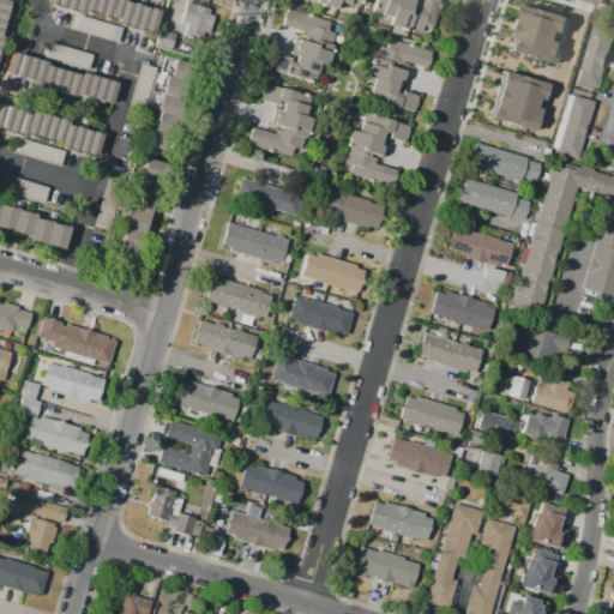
[(48,0),(48,2),(84,13),(85,11),(115,20),(115,23),(151,35),(158,11),(126,1),(126,0),(48,0)]
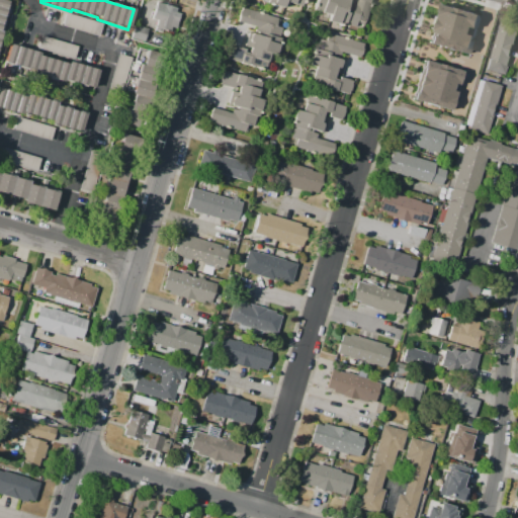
[(314,10),(316,0),(347,0),(345,9),(347,9),(349,10),(351,0),(354,0),(356,1),(356,0),(371,0),(365,24),(357,22),(356,27),(346,24),(346,26),(328,21),(330,14),(314,10)]
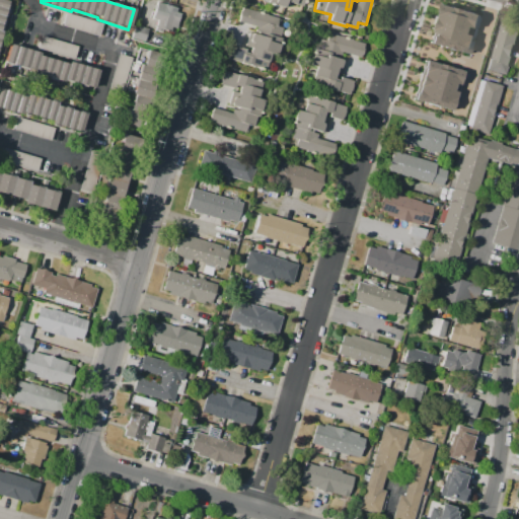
[(0,1),(9,4),(0,33),(3,34),(0,44),(0,1)]
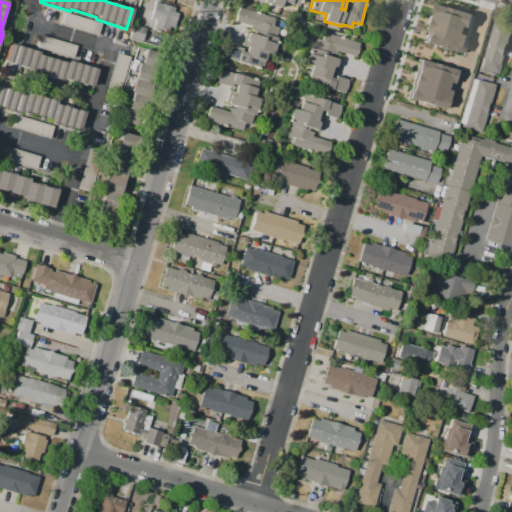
[(155,2),(149,18),(156,21),(153,30),(154,31),(161,33),(163,30),(168,31),(170,27),(174,28),(180,10),(177,9),(155,2)]
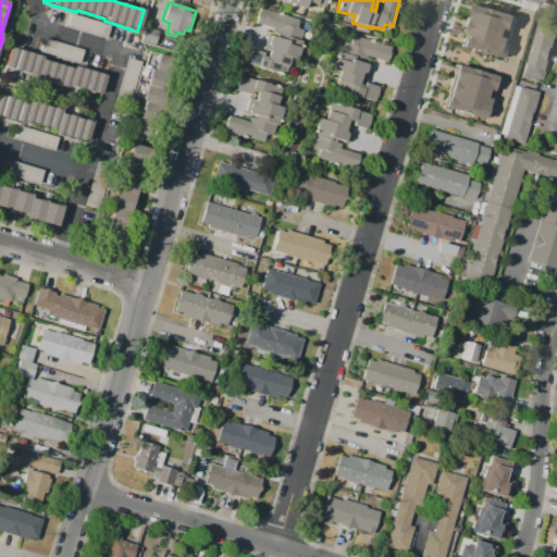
[(471,3),(514,16),(500,59),(458,47),(460,39),(466,23),(470,8),(471,3)]
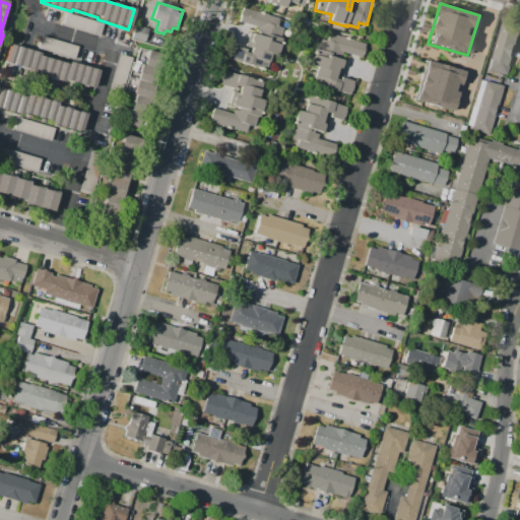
[(228,58),(232,45),(246,49),(245,52),(250,54),(251,47),(246,46),(250,31),(255,34),(257,26),(238,21),(242,7),(280,18),(277,26),(283,28),(280,38),(281,38),(276,55),(270,53),(265,69),(228,58)]
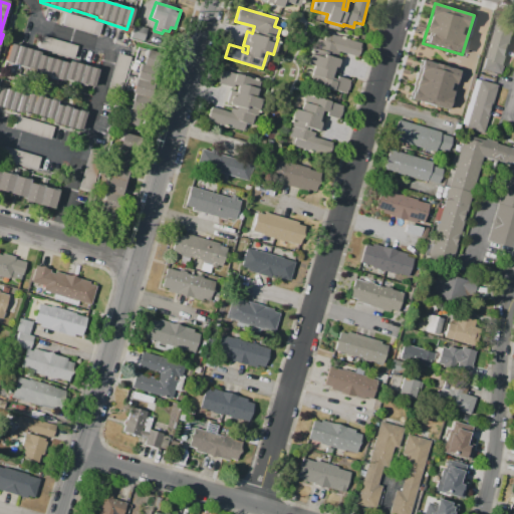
[(513,28),(499,76),(480,70),(495,19),(513,24),(513,28)]
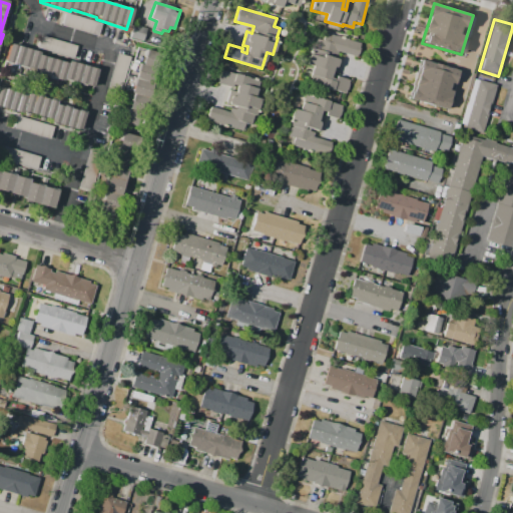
[(134,25),(146,28),(142,41),(130,37),(134,25)]
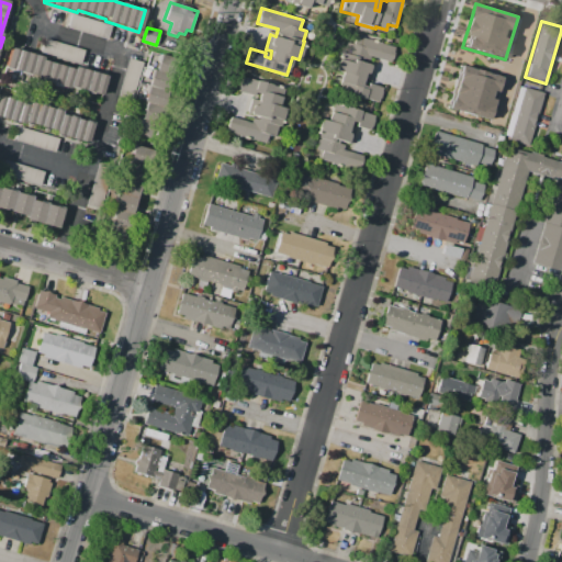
[(336,90),(340,72),(336,71),(345,42),(353,44),(356,36),(395,47),(391,63),(371,56),(369,64),(374,66),(370,81),(364,79),(362,85),(368,86),(368,83),(383,88),(379,103),(336,90)]
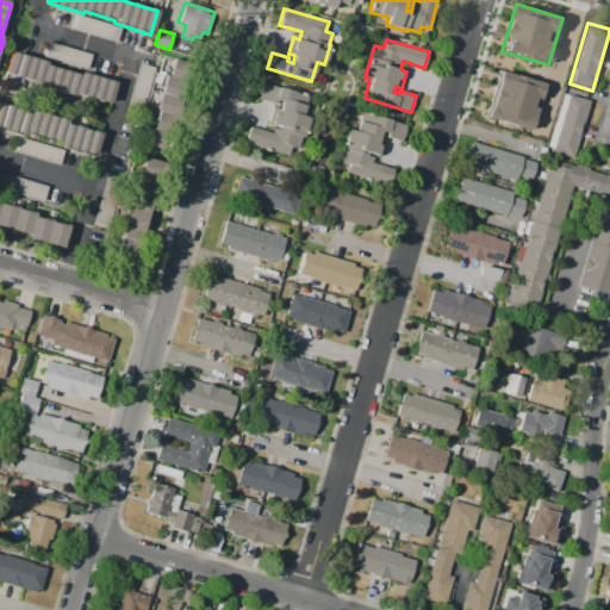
[(44,57),(49,41),(92,54),(87,69),(44,57)]
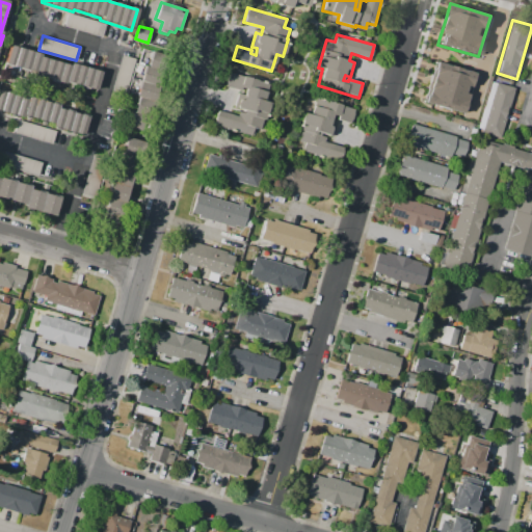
[(11,44),(5,64),(35,74),(34,77),(70,87),(71,84),(96,91),(102,72),(71,62),(71,65),(42,57),(43,53),(11,44)]
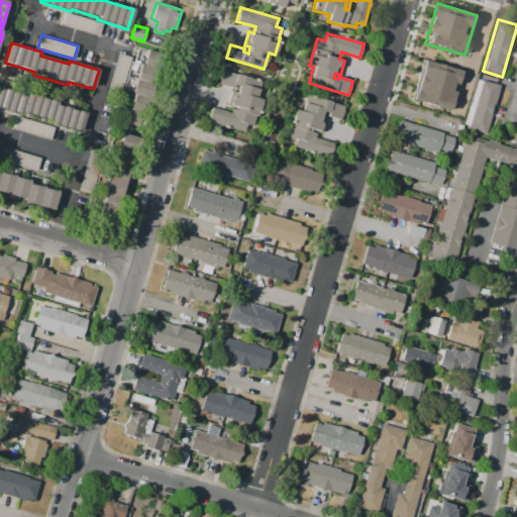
[(147,53),(143,67),(139,66),(131,96),(134,97),(126,126),(147,132),(157,100),(151,99),(159,74),(162,75),(167,58),(147,53)]
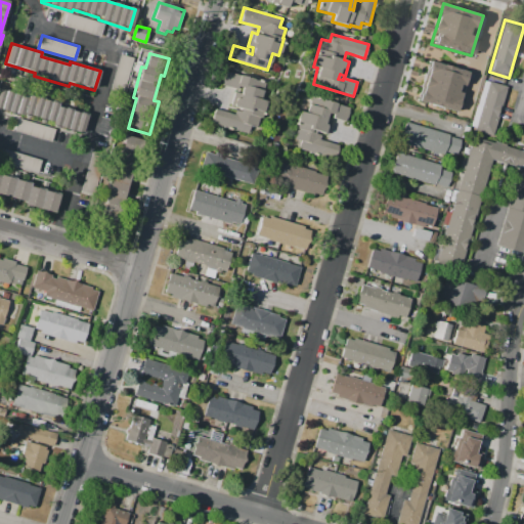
[(426,60),(466,73),(454,112),(415,100),(417,95),(421,78),(425,64),(426,60)]
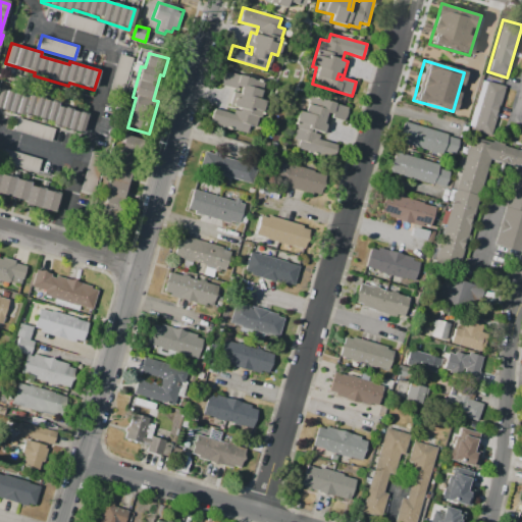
[(210,123),(214,108),(233,113),(235,109),(239,111),(240,109),(229,106),(233,92),(239,93),(241,88),(236,87),(235,89),(221,85),(225,70),(264,82),(259,99),(266,101),(261,119),(258,118),(255,127),(251,126),(249,134),(210,123)]
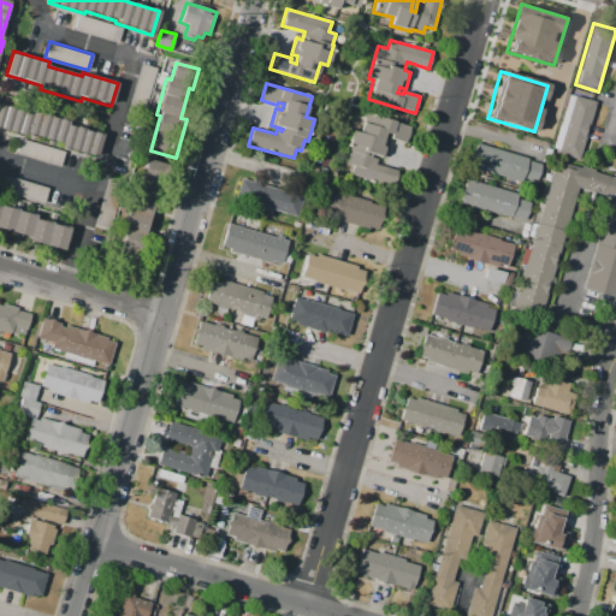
[(569,90),(594,99),(578,160),(551,153),(569,90)]
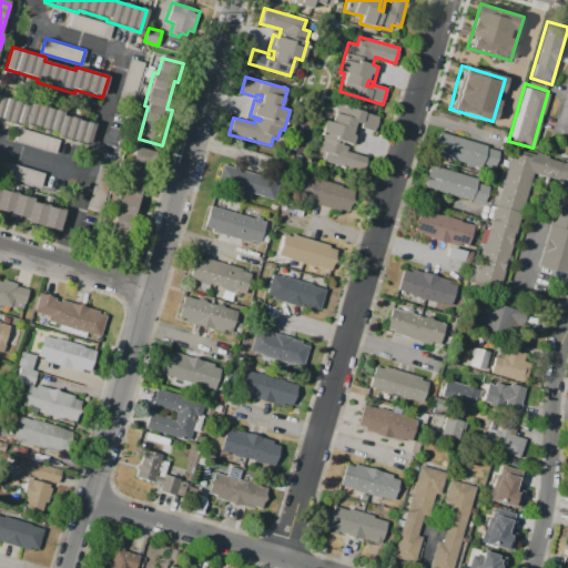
[(0,95),(0,118),(24,125),(26,123),(57,132),(56,134),(90,145),(95,125),(62,115),(63,112),(31,102),(30,105),(0,95)]
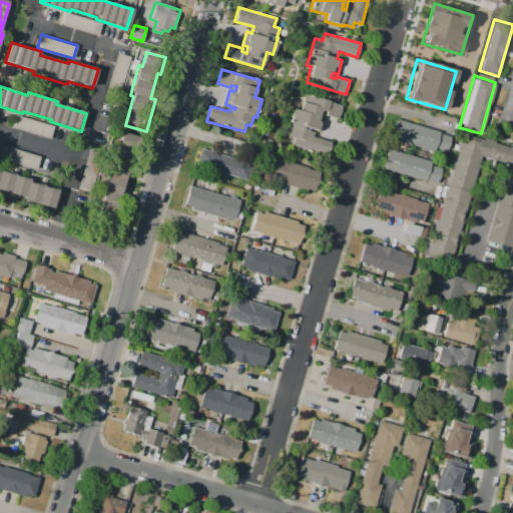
[(290,145),(292,137),(288,136),(291,126),(289,125),(294,108),(300,110),(304,94),(343,105),(339,119),(325,115),(326,112),(321,111),(318,121),(320,122),(318,130),(310,128),(309,131),(315,132),(313,136),(332,142),(328,156),(290,145)]
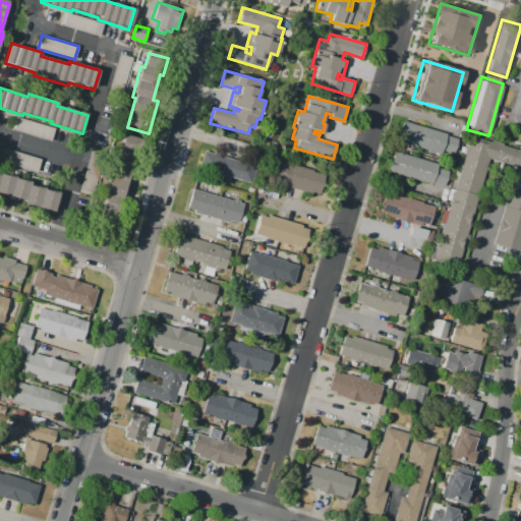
[(52,141),(14,130),(17,117),(56,129),(52,141)]
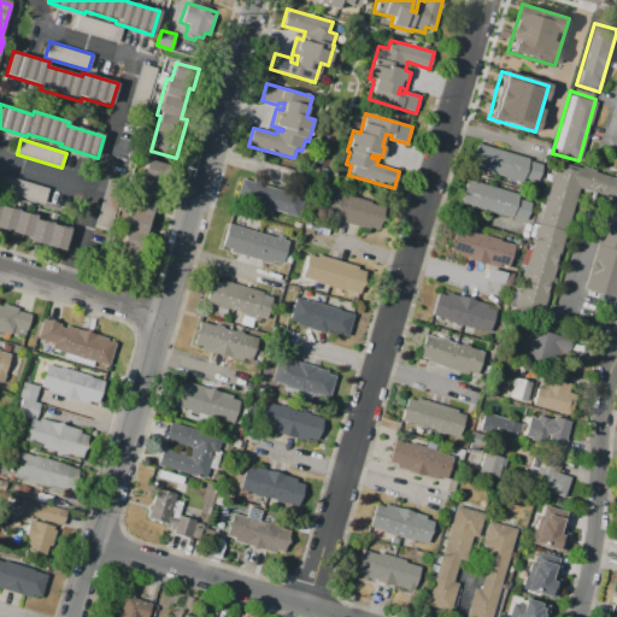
[(480,146),(472,169),(524,184),(526,181),(540,186),(546,166),(480,146)]
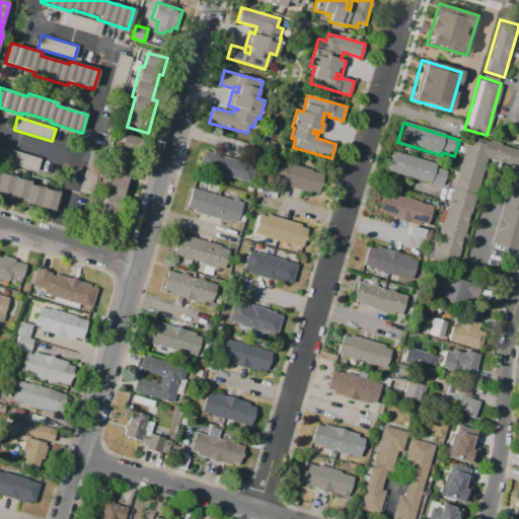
[(124,136),(115,165),(112,164),(102,194),(105,195),(96,224),(116,230),(124,203),(120,202),(131,165),(134,166),(142,141),(124,136)]
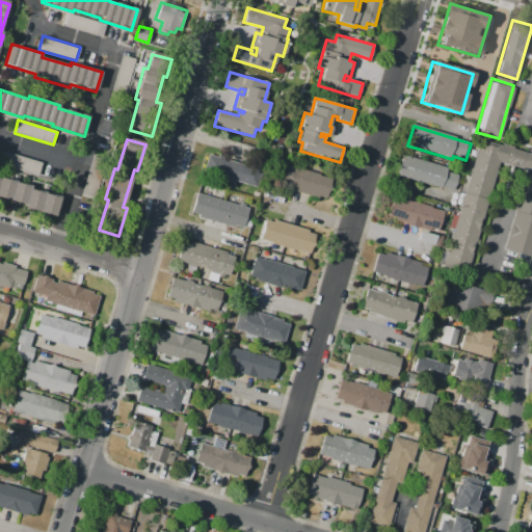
[(531,258),(503,249),(523,177),(497,170),(467,270),(443,262),(478,144),(531,158),(531,258)]
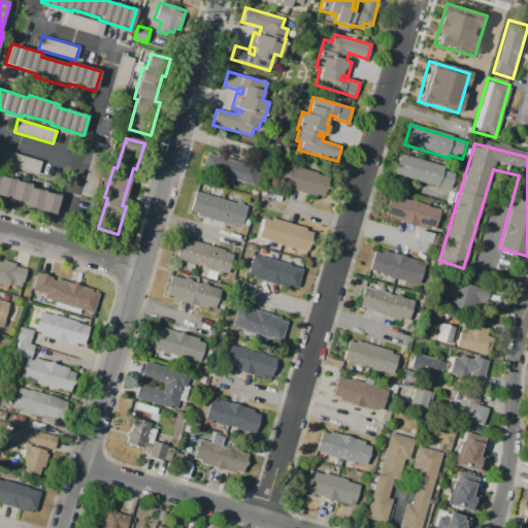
[(0,164),(4,151),(41,162),(38,175),(0,164)]
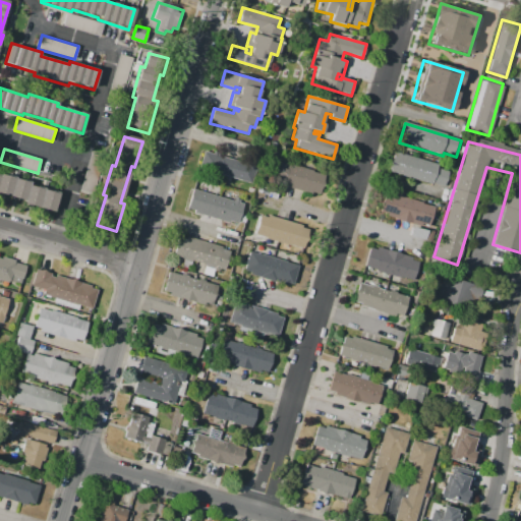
[(203,170),(208,152),(257,166),(252,184),(203,170)]
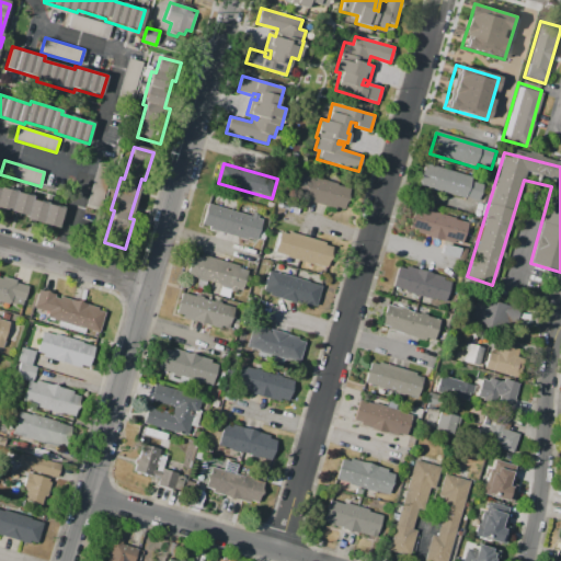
[(422,187),(427,167),(474,180),(473,182),(487,186),(482,205),(422,187)]
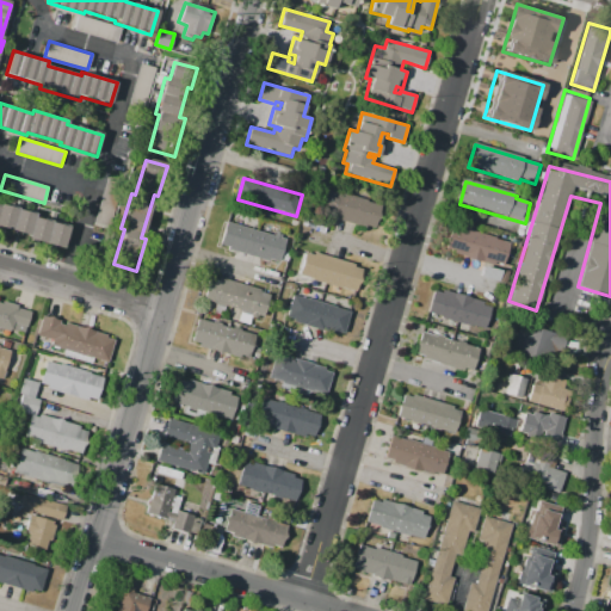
[(365,228),(316,214),(323,187),(382,204),(376,228),(365,226),(365,228)]
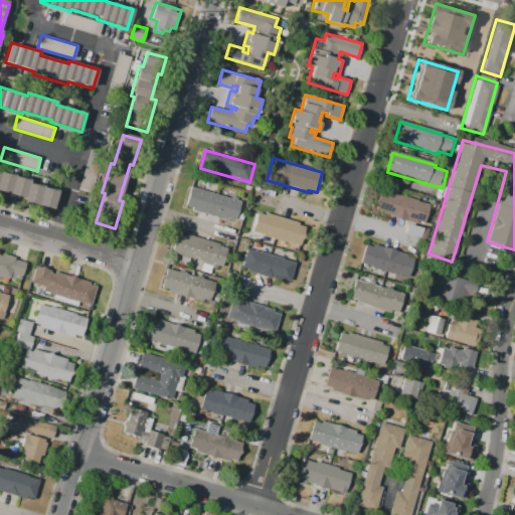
[(0,191),(24,199),(23,202),(51,211),(56,193),(29,184),(30,182),(0,172),(0,191)]
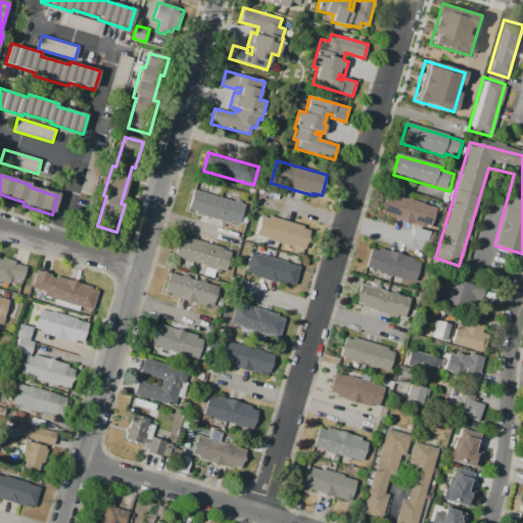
[(194,190),(234,201),(235,198),(241,200),(240,203),(244,204),(239,224),(230,222),(230,224),(195,214),(195,211),(188,209),(194,190)]
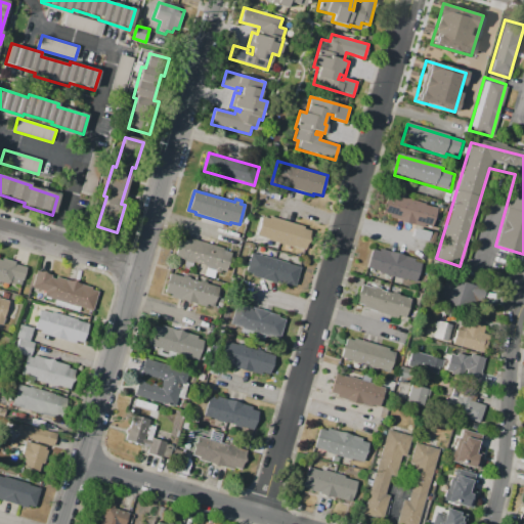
[(390,195),(385,216),(437,229),(442,209),(390,195)]
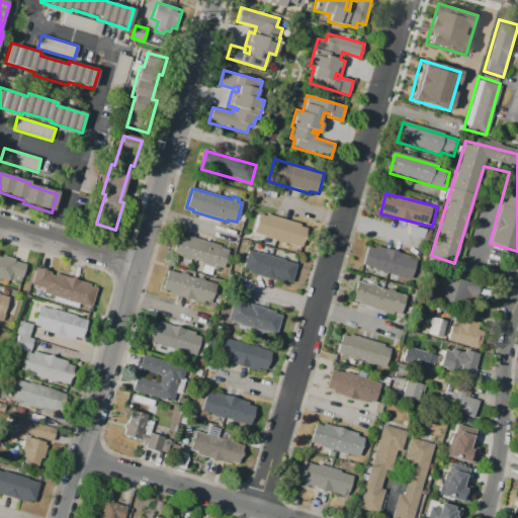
[(265,216),(266,213),(300,224),(299,226),(309,228),(304,248),(253,234),(258,213),(265,216)]
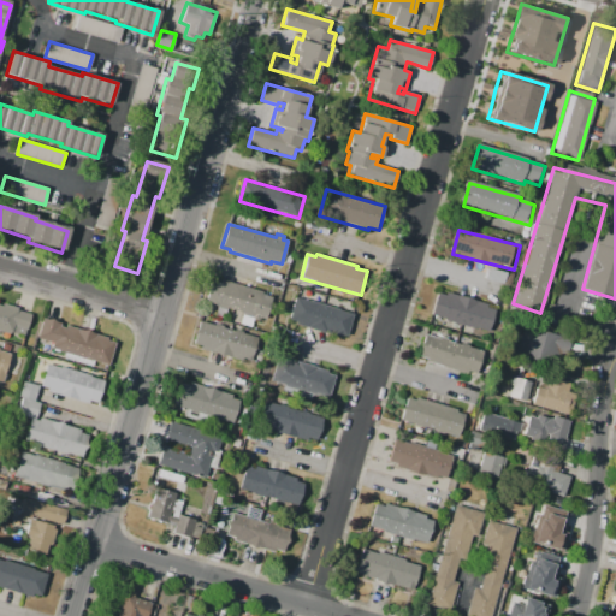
[(212,279),(221,282),(221,279),(264,291),(264,294),(272,296),(265,321),(205,304),(212,279)]
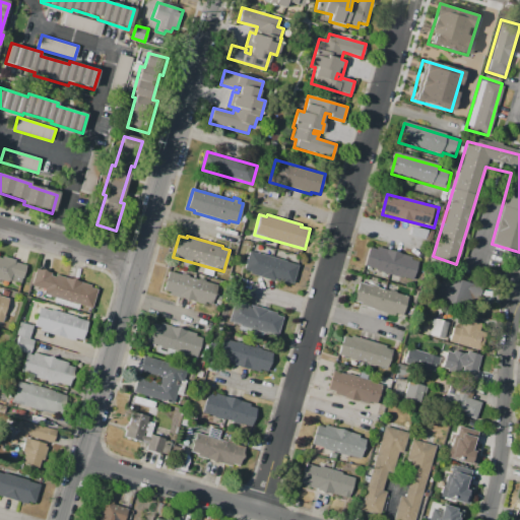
[(372,247),(366,266),(413,281),(419,262),(372,247)]
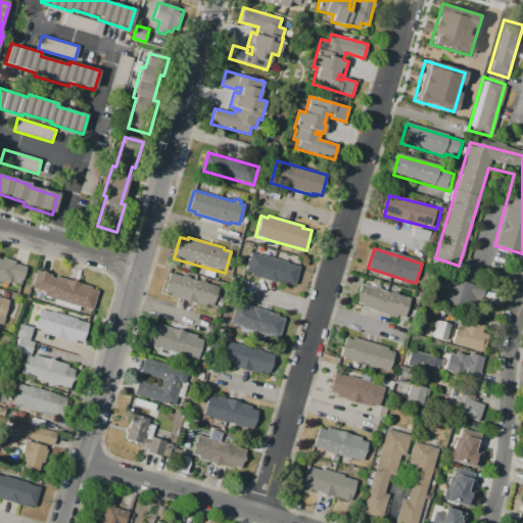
[(250,252),(302,267),(296,286),(287,283),(286,286),(251,276),(251,274),(245,272),(250,252)]
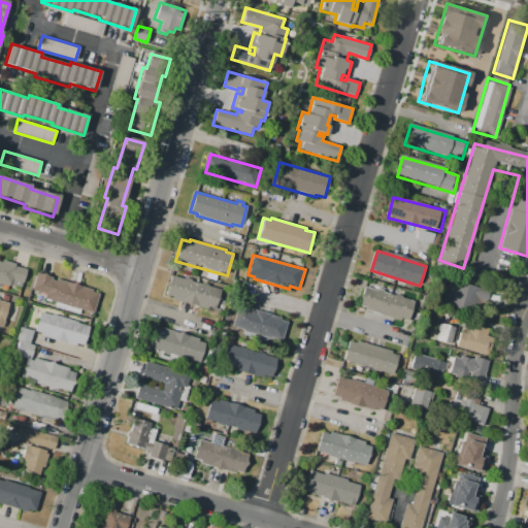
[(0,259),(29,268),(22,290),(0,283),(0,259)]
